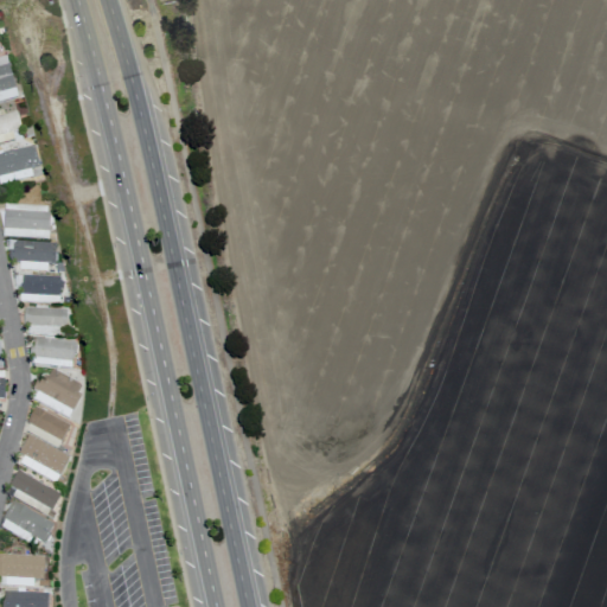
[(12,131),(19,129),(17,112),(4,114),(2,110),(0,110),(0,141),(13,140),(12,131)]
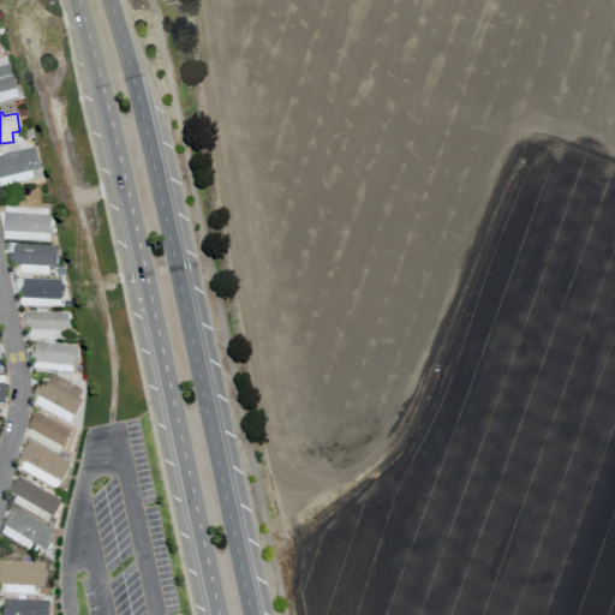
[(0,185),(33,179),(30,169),(39,168),(33,147),(0,154),(0,185)]
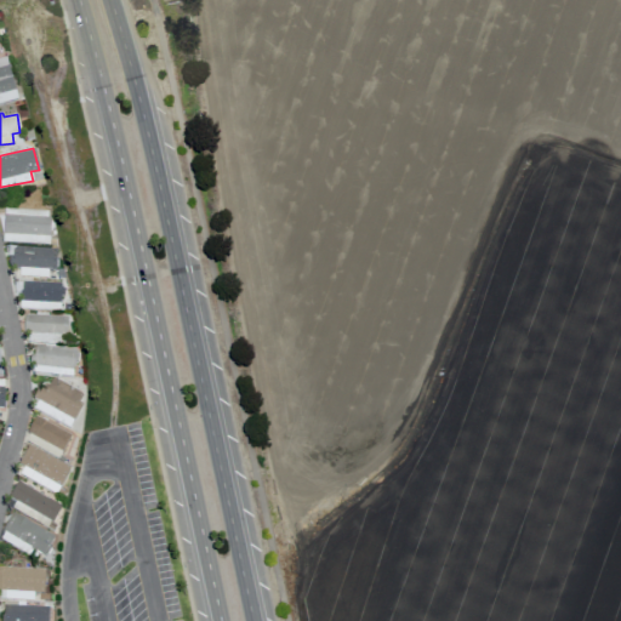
[(49,244),(50,210),(3,209),(1,243),(49,244)]
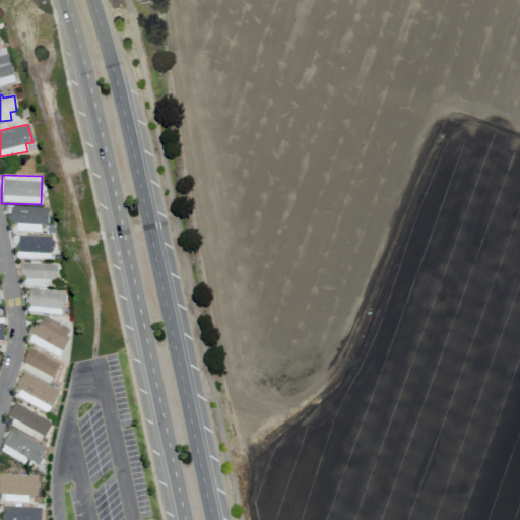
[(47,225),(47,207),(7,206),(7,223),(16,223),(15,231),(40,232),(40,225),(47,225)]
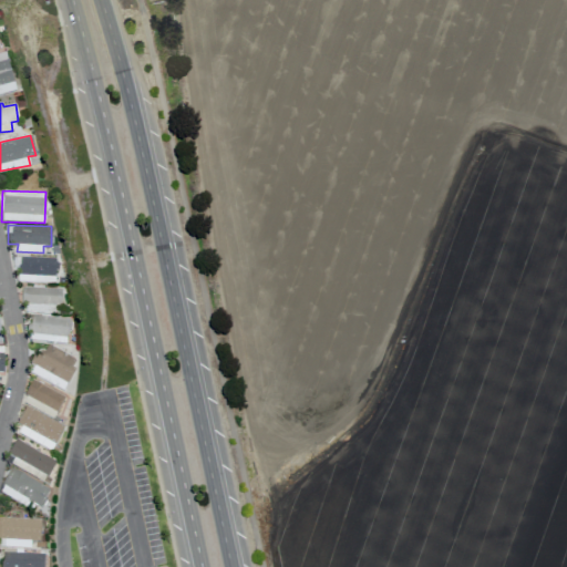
[(17,281),(54,282),(55,258),(18,257),(17,281)]
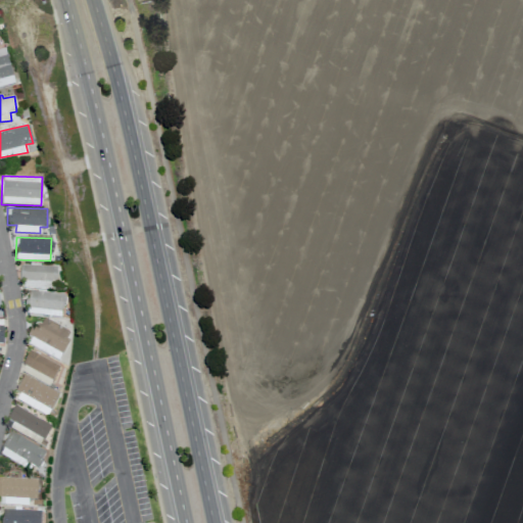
[(56,266),(20,266),(20,288),(56,289),(56,266)]
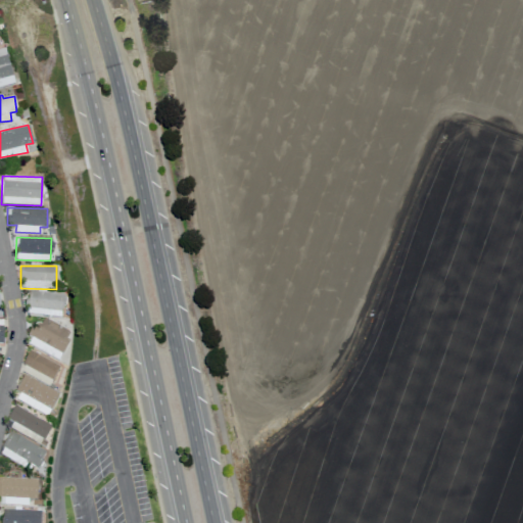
[(27,314),(62,316),(63,293),(28,291),(27,314)]
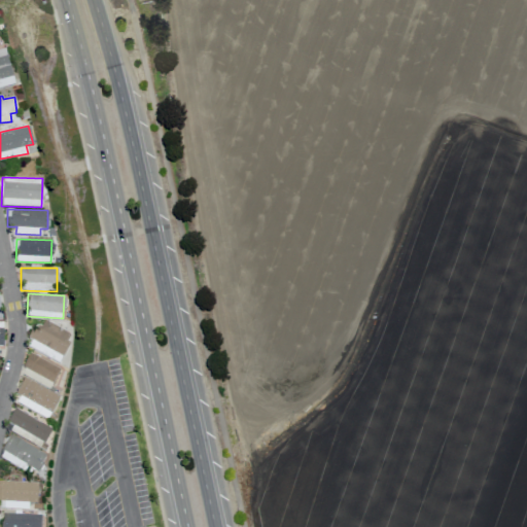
[(27,348),(60,362),(72,334),(39,319),(27,348)]
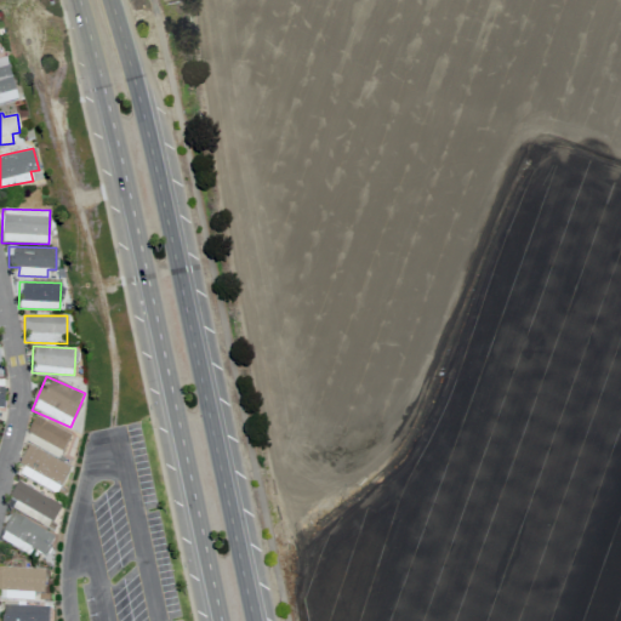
[(23,442),(58,457),(70,433),(34,417),(23,442)]
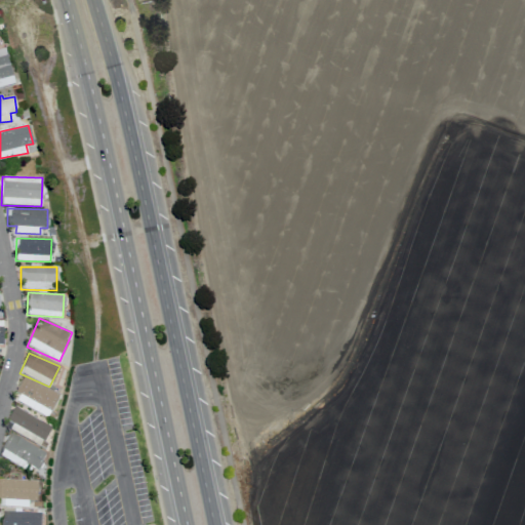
[(47,417),(58,396),(25,377),(12,399),(47,417)]
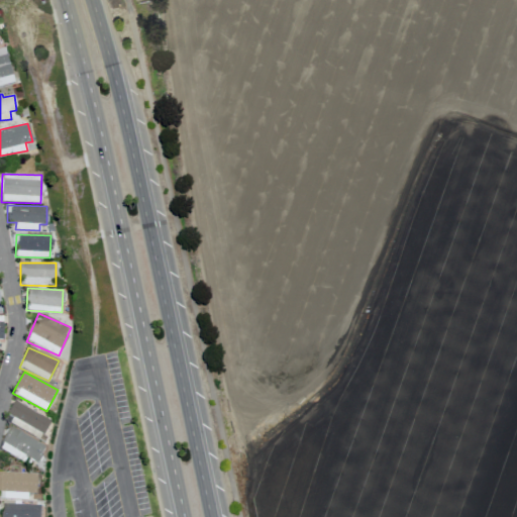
[(5,423),(41,438),(49,418),(14,403),(5,423)]
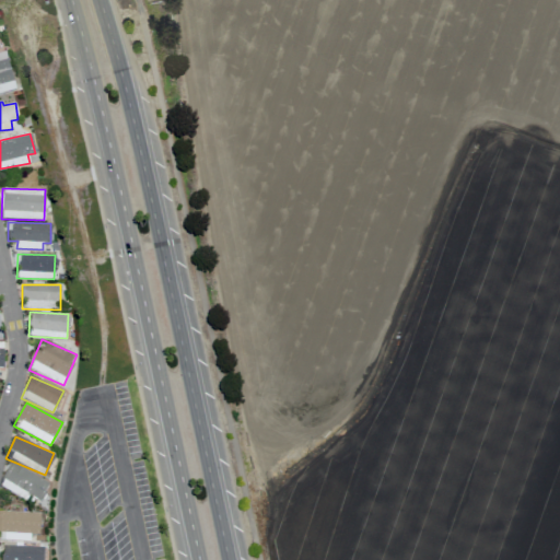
[(0,481),(0,486),(26,500),(30,494),(39,500),(49,483),(11,463),(0,481)]
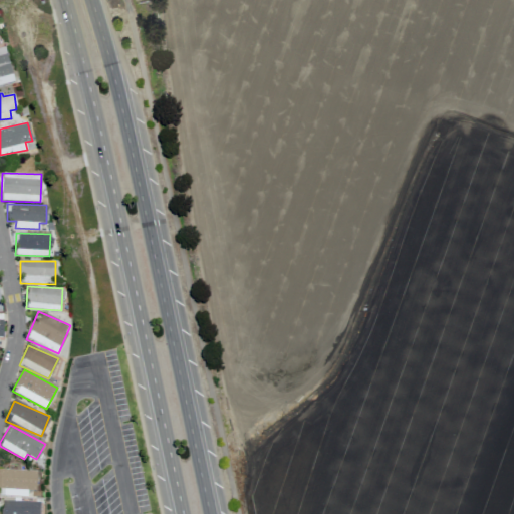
[(0,489),(35,490),(36,470),(0,469),(0,489)]
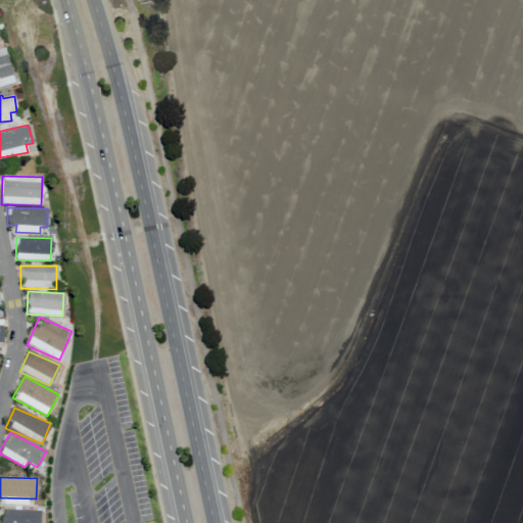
[(39,522),(40,511),(3,510),(2,522),(39,522)]
